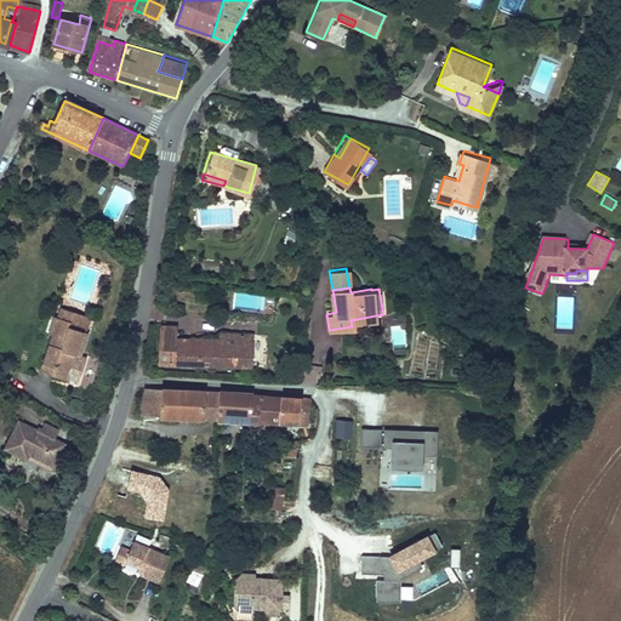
[(265,309),(265,294),(234,292),(233,308),(265,309)]
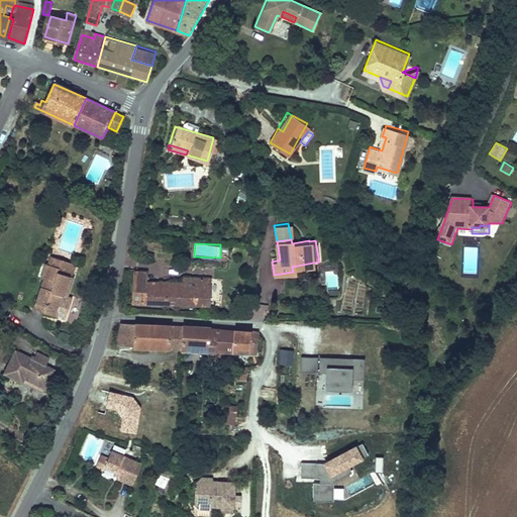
[(56,269),(59,260),(49,256),(46,266),(56,269)]
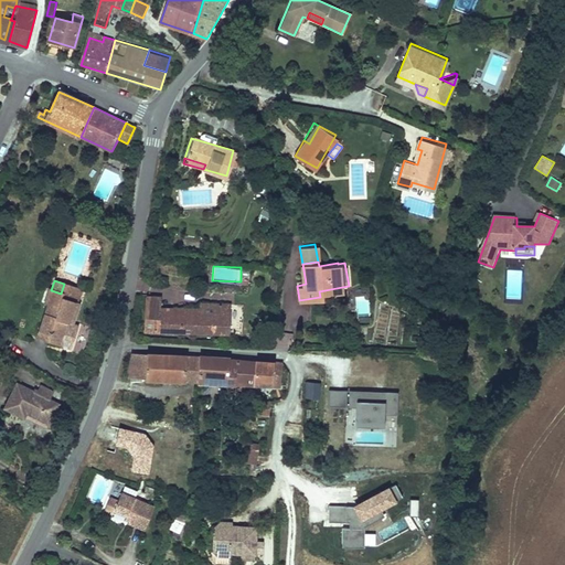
[(42,305),(46,306),(35,339),(62,347),(76,301),(74,301),(78,288),(64,284),(61,294),(51,290),(48,289),(42,305)]
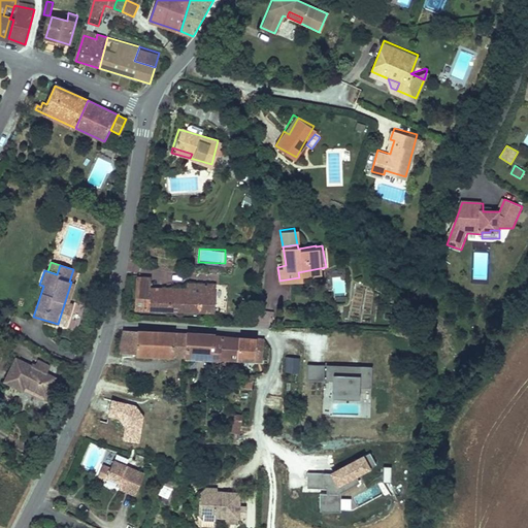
[(298,272),(299,277),(320,273),(320,268),(298,272)]
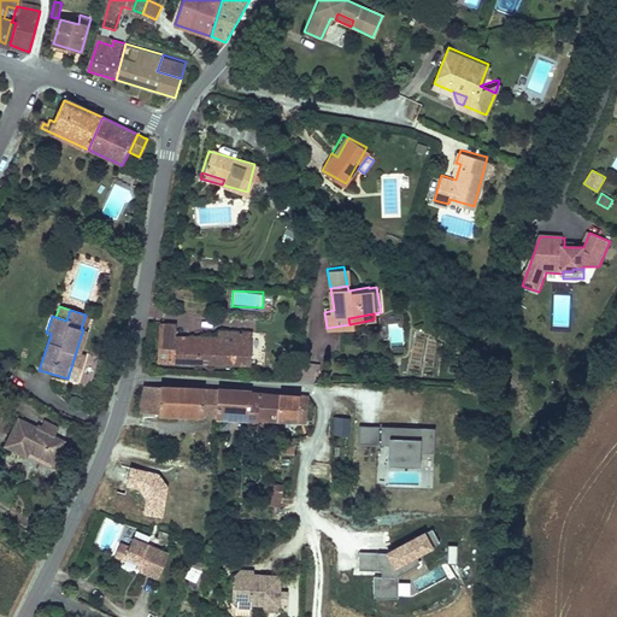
[(163,323),(160,360),(253,365),(254,344),(256,331),(223,329),(223,335),(223,344),(178,341),(178,333),(180,324),(163,323)]
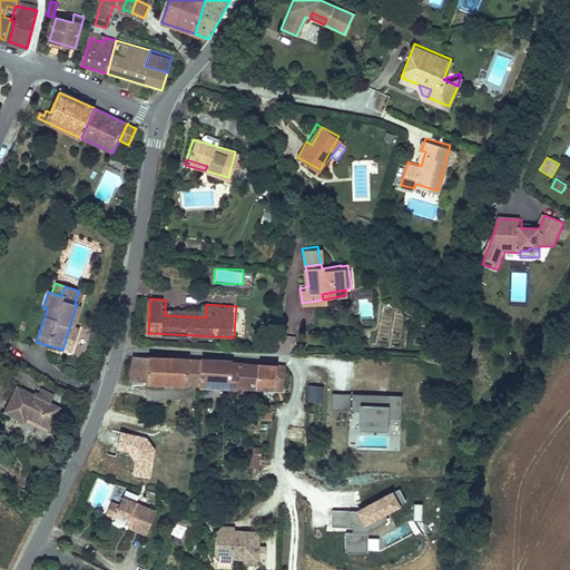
[(206,317),(206,310),(165,307),(165,315),(206,317)]
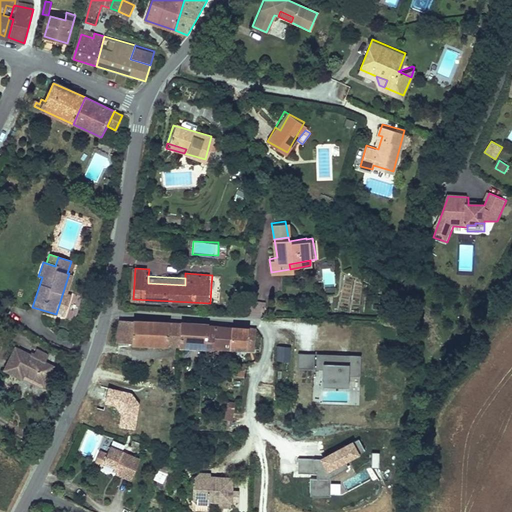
[(211,285),(210,303),(218,304),(219,285),(211,285)]
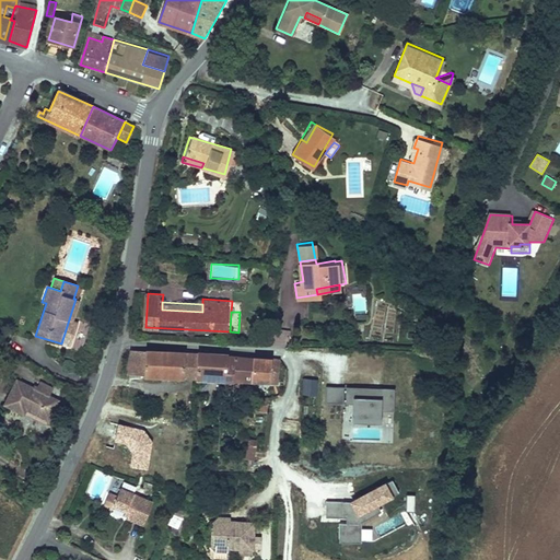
[(200,374),(201,353),(135,349),(128,373),(186,375),(186,374),(200,374)]
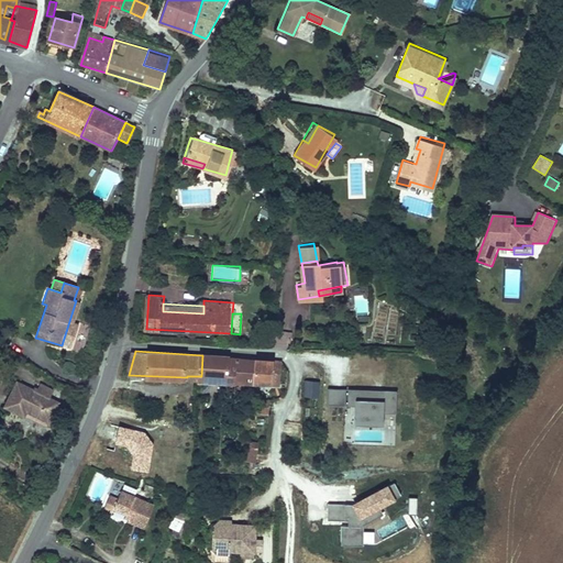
[(201,379),(258,382),(261,357),(202,355),(201,376),(201,379)]
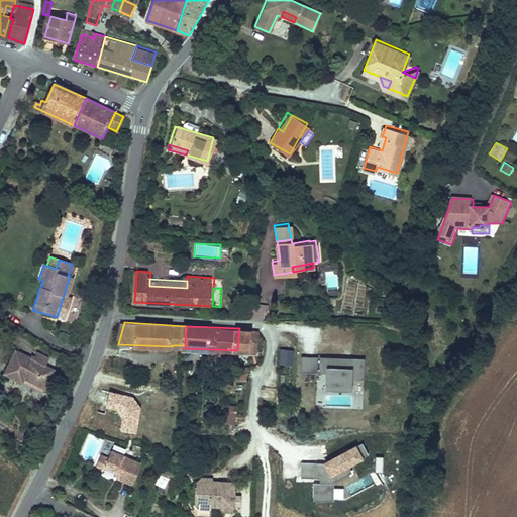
[(237,350),(252,351),(259,351),(260,329),(239,328),(237,350)]
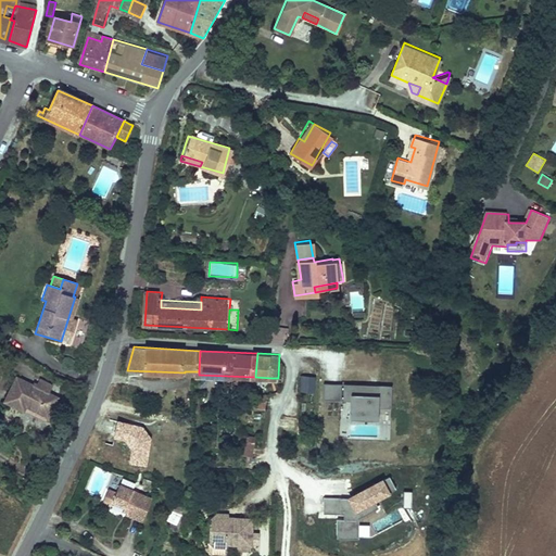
[(316,377),(301,376),(300,391),(314,392),(316,377)]
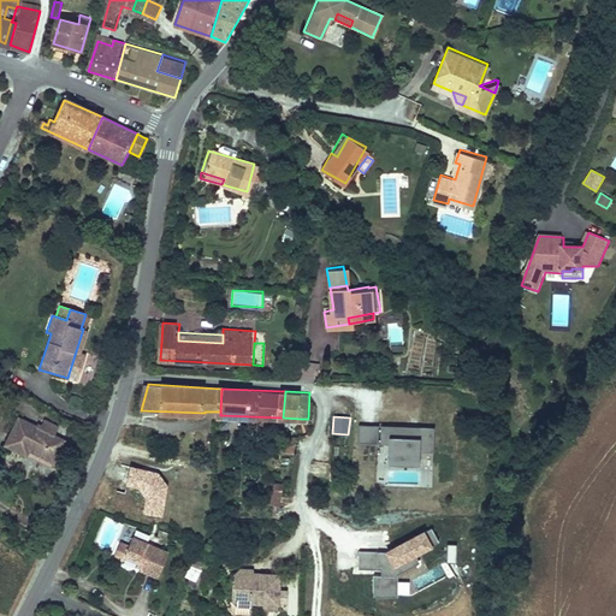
[(35,433),(17,421),(1,445),(21,457),(25,451),(47,466),(60,445),(48,438),(53,431),(42,424),(35,433)]
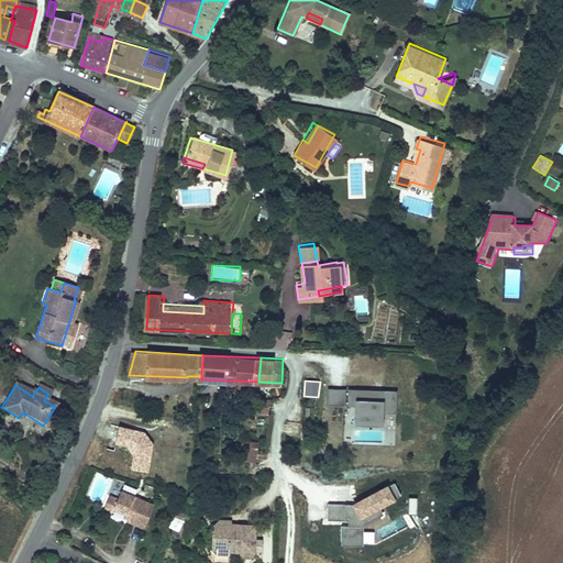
[(397,392),(329,389),(329,406),(356,406),(356,424),(383,424),(384,414),(396,414),(397,392)]
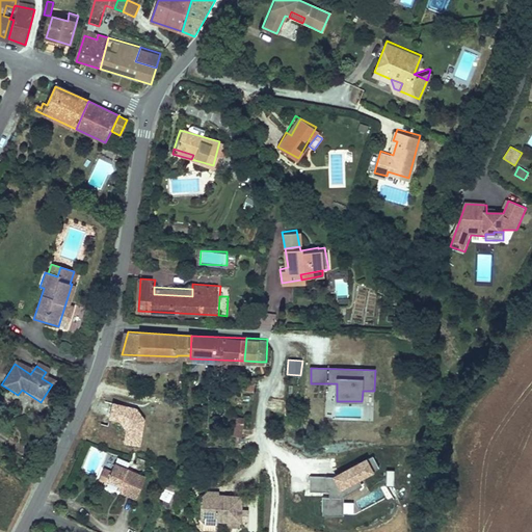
[(257,377),(246,377),(245,390),(256,390),(257,377)]
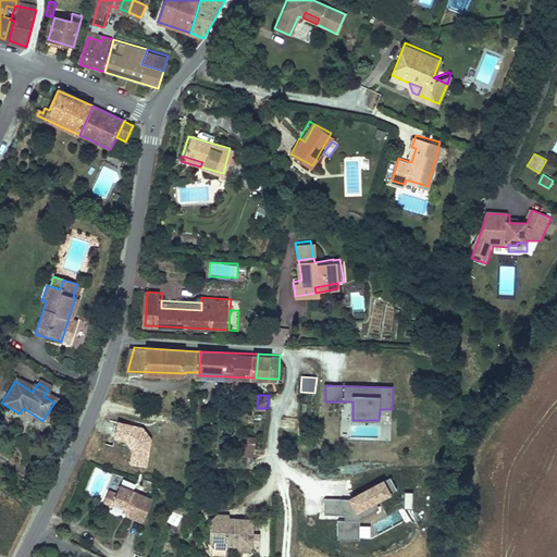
[(298,432),(299,418),(283,417),(282,431),(298,432)]
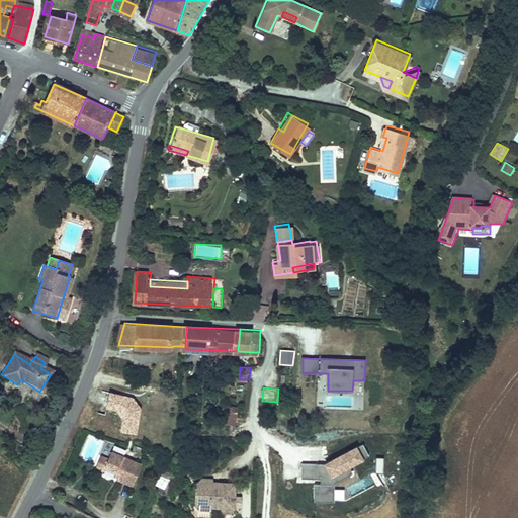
[(152,400),(150,416),(162,417),(163,412),(160,412),(161,401),(152,400)]
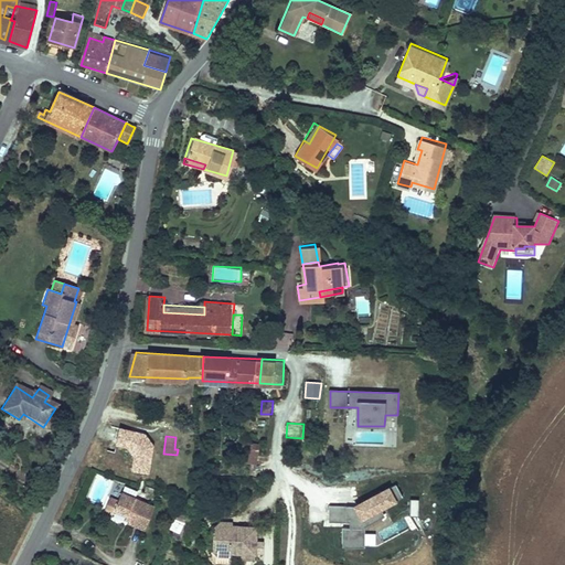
[(251,444),(249,455),(267,456),(267,445),(251,444)]
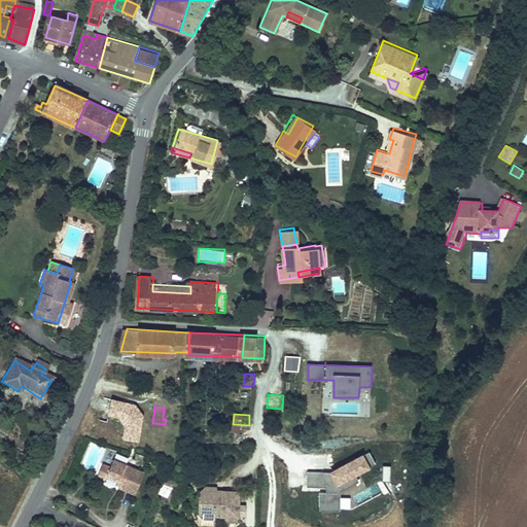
[(329,473),(309,472),(308,487),(327,487),(327,493),(320,493),(319,510),(339,511),(340,493),(358,482),(355,477),(376,464),(370,452),(329,473)]
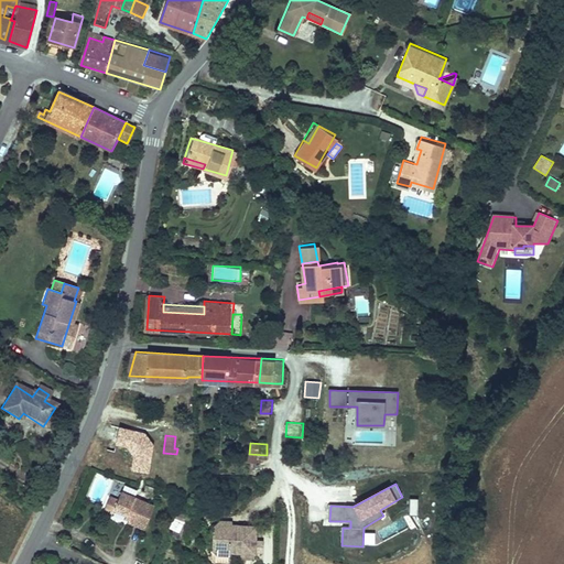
[(155,507),(137,499),(140,491),(125,485),(121,492),(119,500),(111,497),(105,511),(112,514),(115,510),(127,516),(125,521),(147,530),(155,507)]
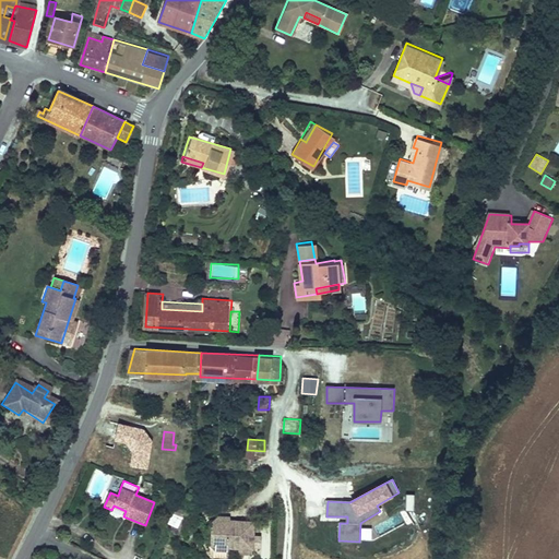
[(188,501),(179,497),(173,511),(181,514),(188,501)]
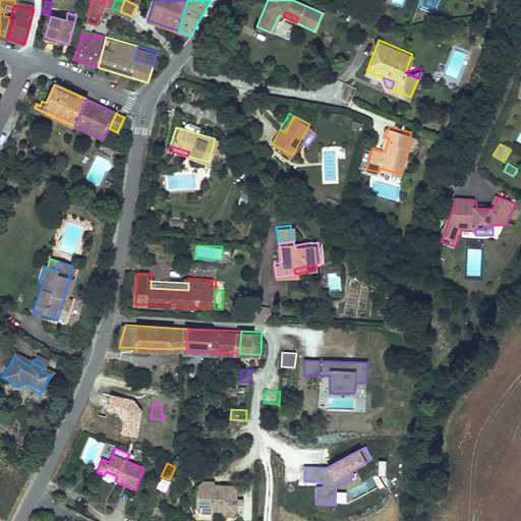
[(212,504),(211,506),(233,508),(235,481),(215,480),(215,478),(208,478),(208,484),(196,484),(195,503),(212,504)]
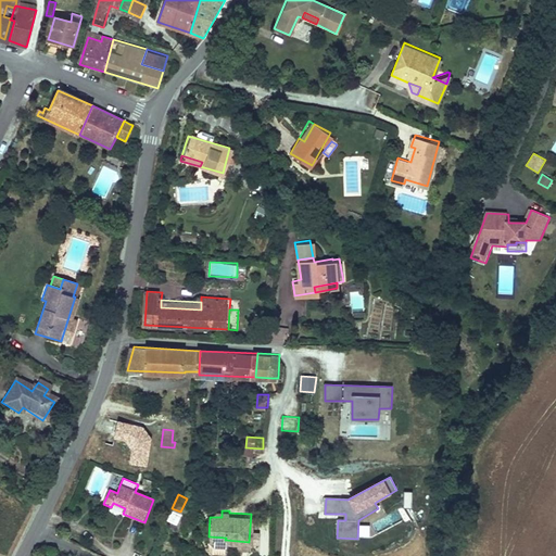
[(254,531),(254,545),(267,545),(268,532),(254,531)]
